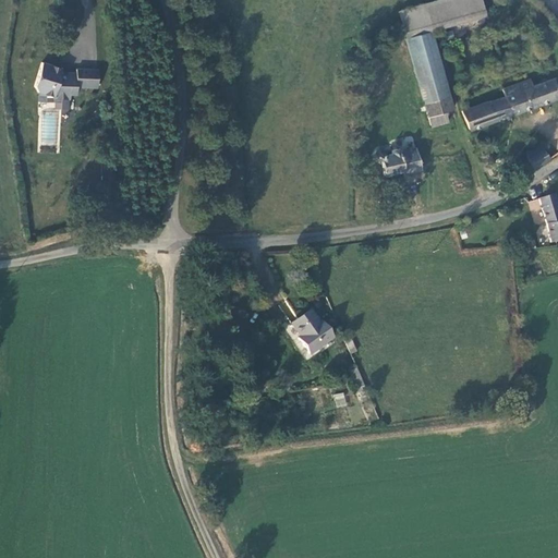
[(484,17),(478,0),(440,0),(397,12),(429,125),(447,121),(444,110),(449,109),(428,32),(484,17)]
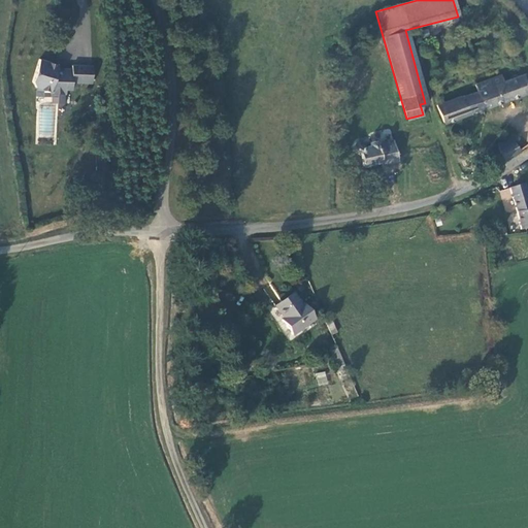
[(70,69),(60,68),(60,69),(56,69),(56,64),(37,59),(31,81),(34,87),(47,91),(47,93),(64,93),(64,89),(69,89),(70,81),(80,83),(81,65),(70,65),(70,69)]
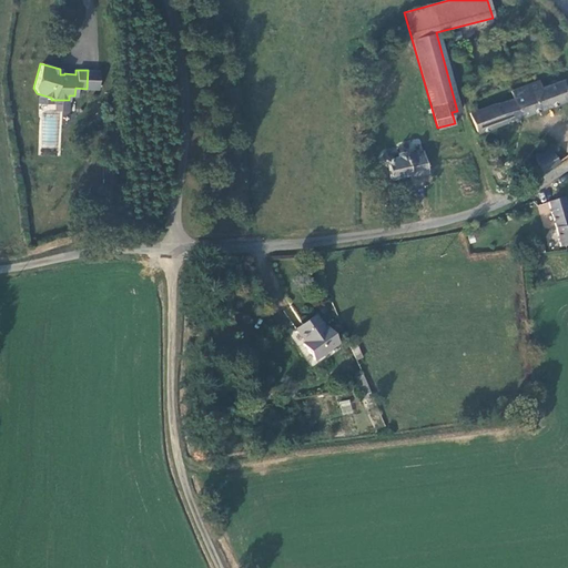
[(98,71),(88,70),(87,89),(97,89),(98,71)]
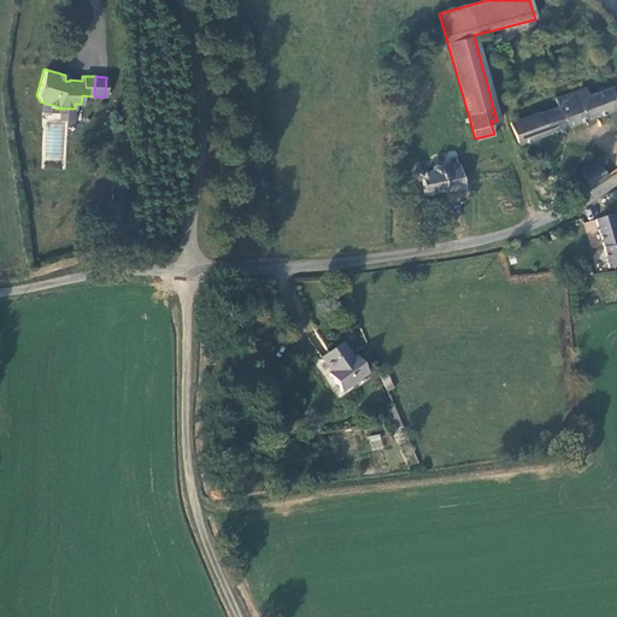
[(558,107),(511,124),(517,142),(616,106),(615,99),(616,98),(616,89),(616,87),(588,95),(586,87),(554,98),(558,107)]
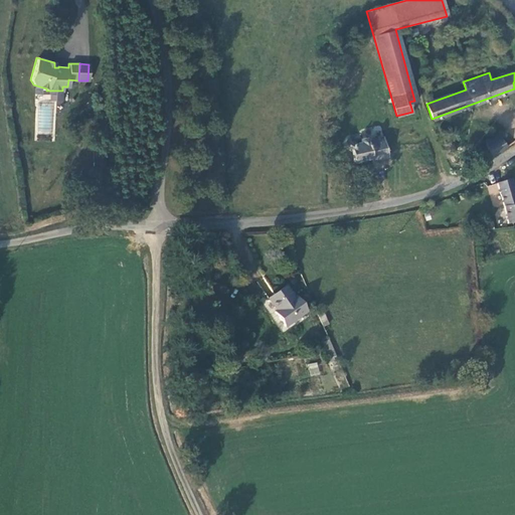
[(489,154),(507,147),(501,134),(484,141),(489,154)]
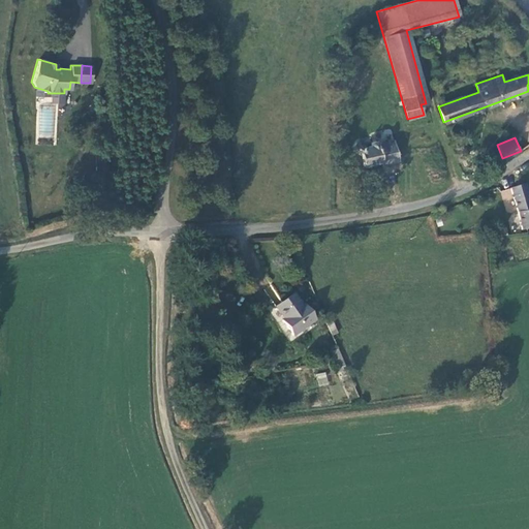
[(398,161),(394,142),(377,144),(376,141),(370,142),(371,147),(364,147),(355,144),(351,151),(360,154),(362,165),(381,162),(382,164),(398,161)]
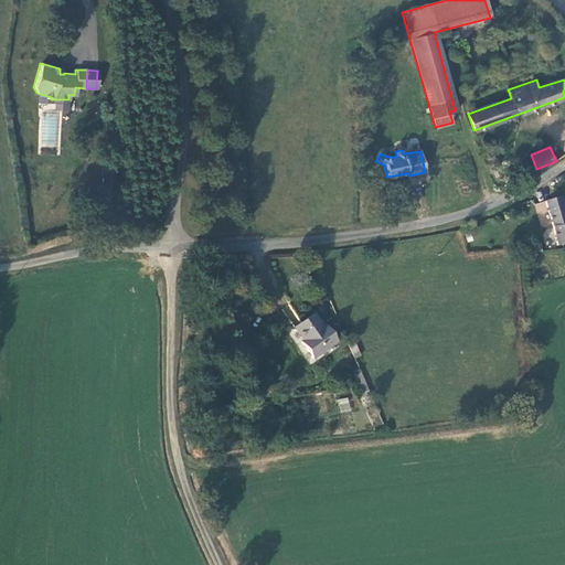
[(113,163),(102,163),(102,178),(113,178),(113,163)]
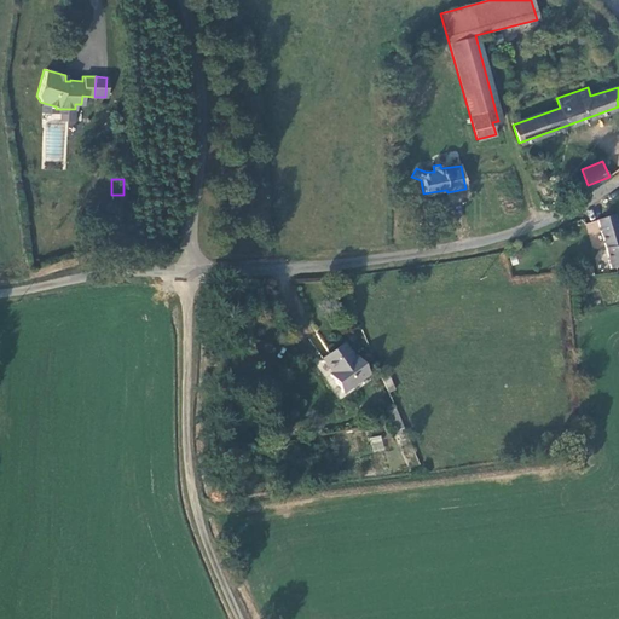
[(618,243),(613,218),(596,221),(606,268),(618,266),(618,243)]
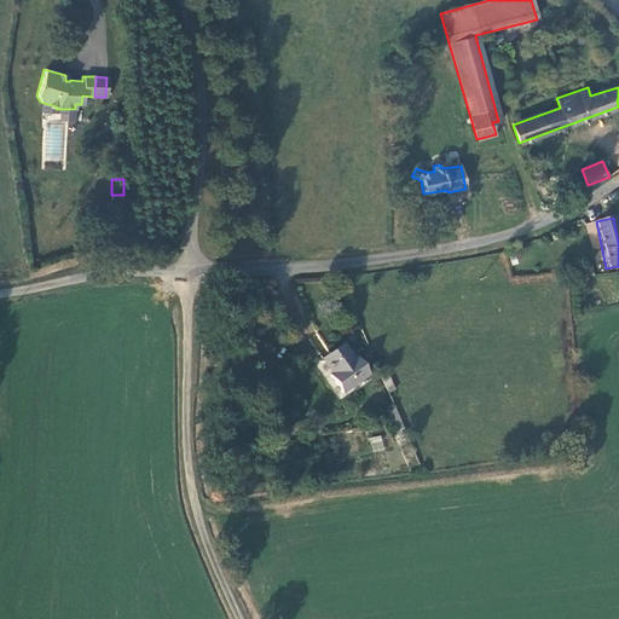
[(342,346),(323,359),(331,374),(330,376),(341,393),(368,376),(354,358),(351,358),(342,346)]
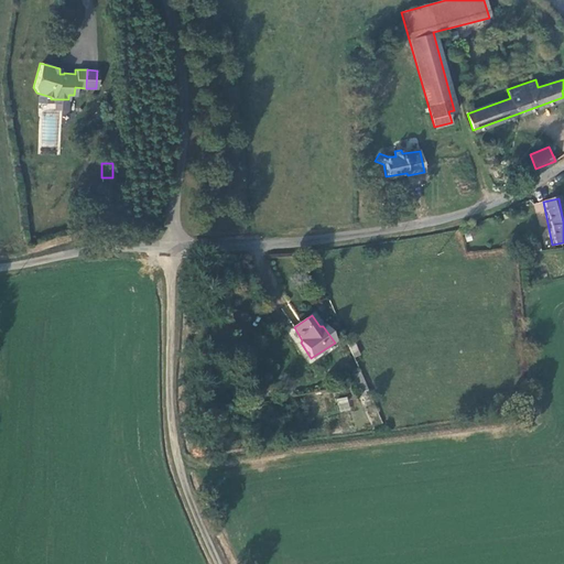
[(355,346),(349,347),(354,358),(359,356),(355,346)]
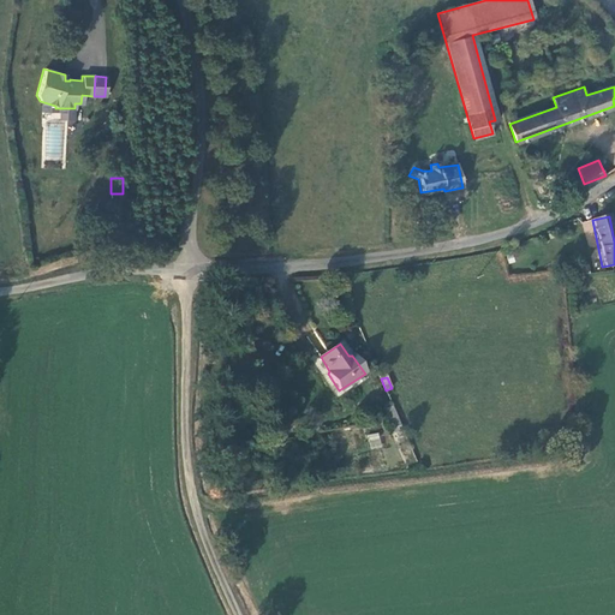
[(370,449),(382,447),(378,433),(368,435),(370,449)]
